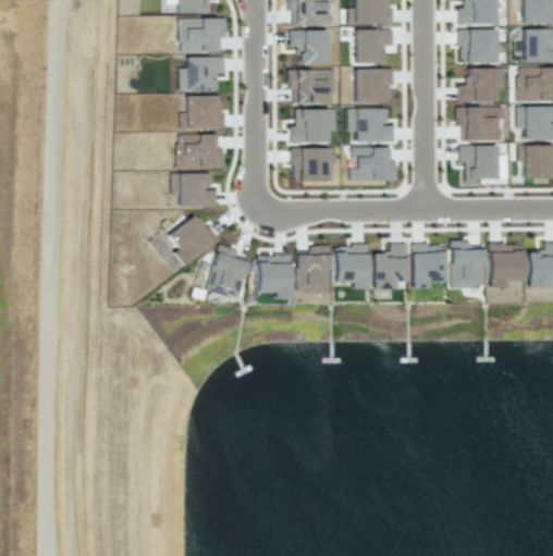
[(176,0),(176,13),(205,13),(204,0),(176,0)]
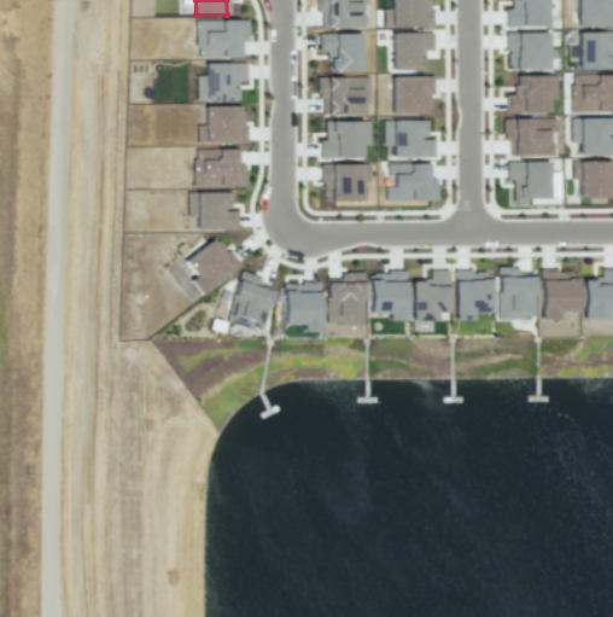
[(367,0),(317,0),(319,13),(323,13),(323,29),(368,28),(367,0)]
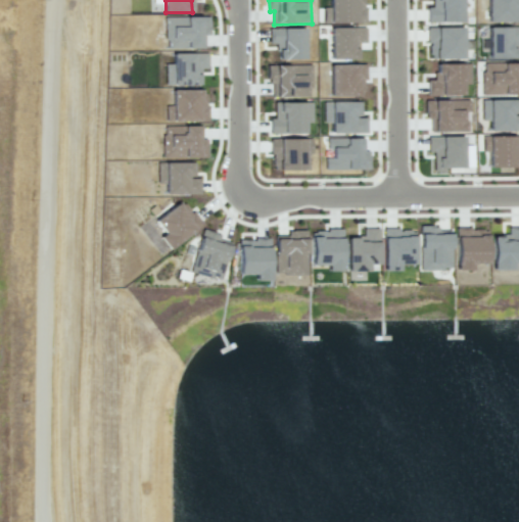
[(364,24),(364,0),(340,0),(340,2),(335,2),(335,12),(326,12),(326,22),(364,24)]
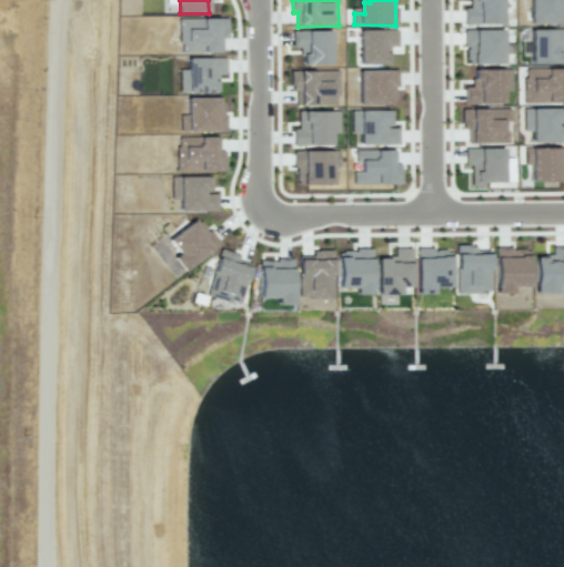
[(505,24),(505,0),(472,0),(473,9),(467,9),(467,26),(505,24)]
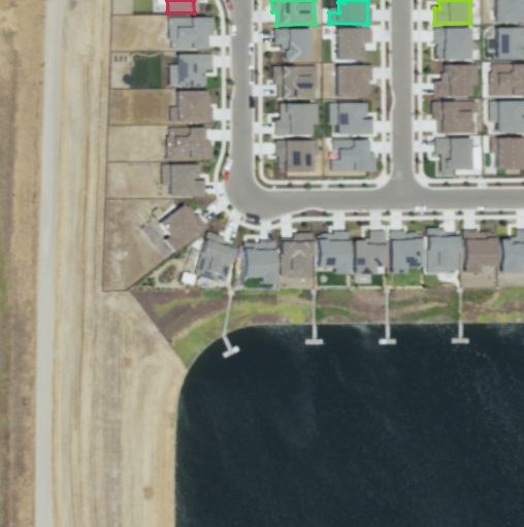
[(523,0),(495,0),(495,22),(523,23),(523,0)]
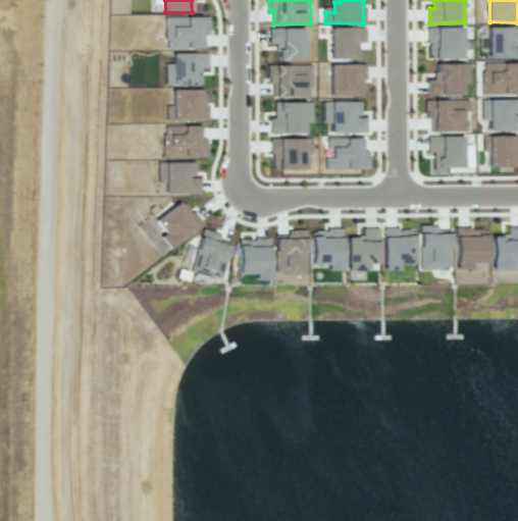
[(211,17),(167,17),(168,49),(203,49),(203,36),(211,36),(211,17)]
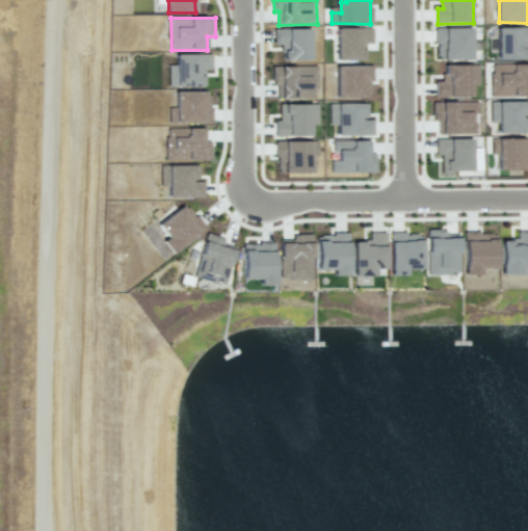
[(339,29),(339,60),(366,60),(366,45),(375,44),(375,28),(339,29)]
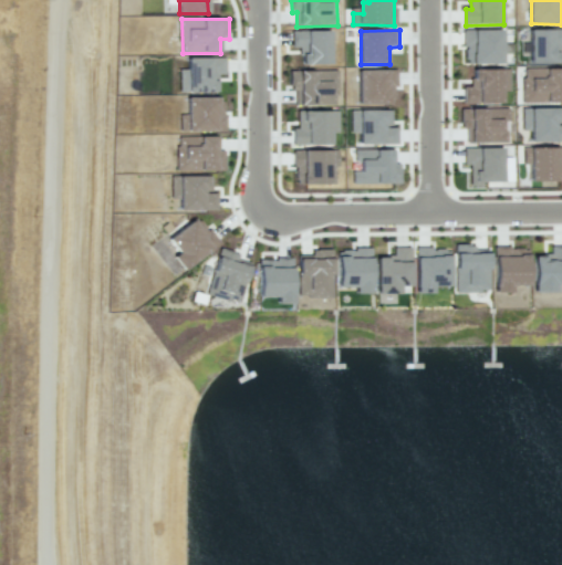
[(561,30),(532,31),(533,64),(561,64),(561,46),(561,30)]
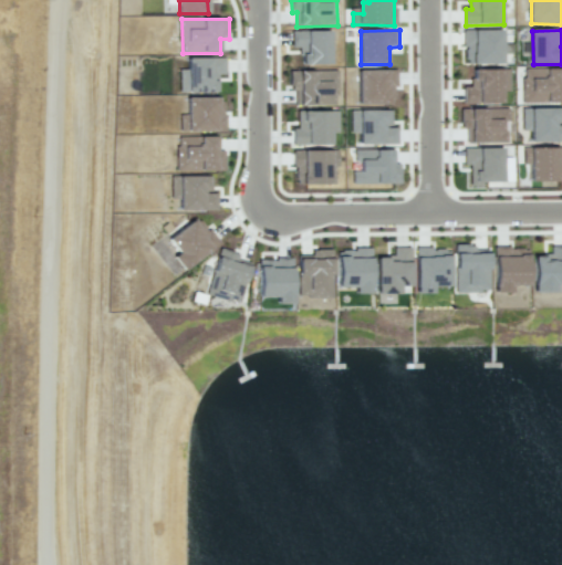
[(332,31),(294,31),(294,48),(303,48),(303,65),(333,64),(332,31)]
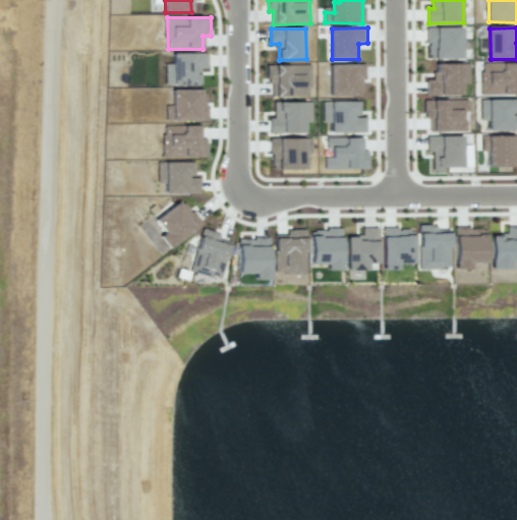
[(432,29),(431,57),(462,58),(463,30),(432,29)]
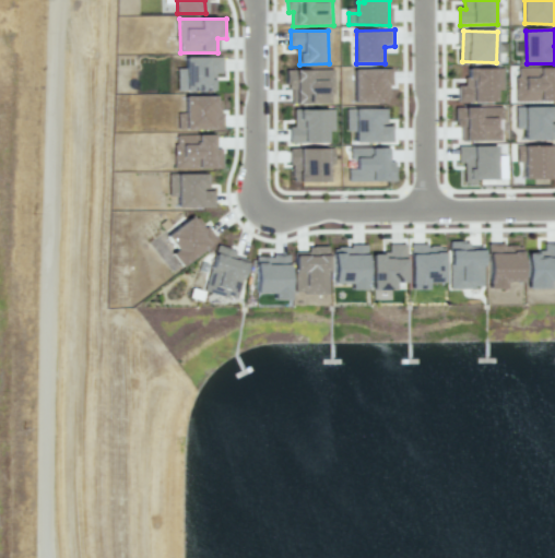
[(180,70),(179,91),(215,92),(216,74),(224,74),(225,58),(187,58),(187,70),(180,70)]
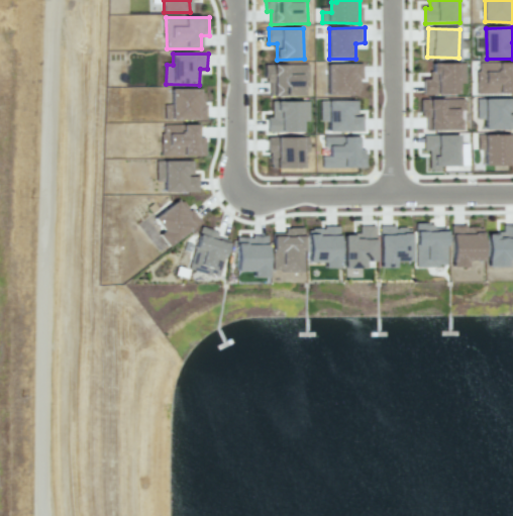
[(364,64),(328,65),(329,96),(364,95),(364,64)]
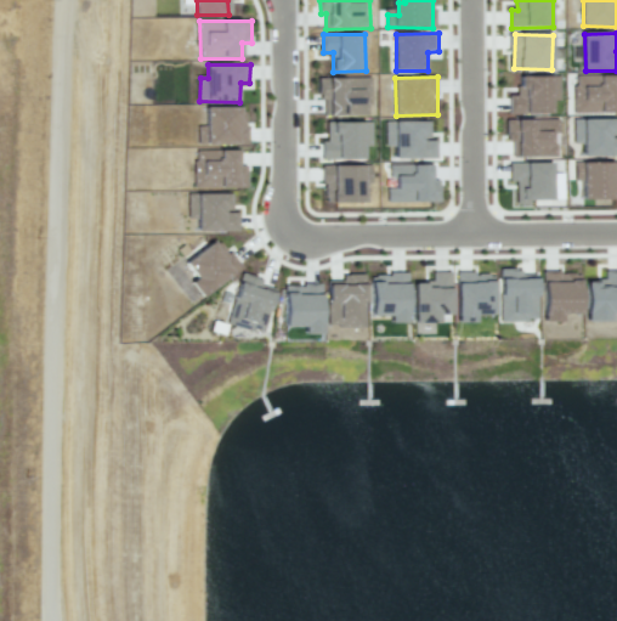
[(513,114),(554,114),(554,101),(562,101),(562,77),(520,77),(520,96),(513,96),(513,114)]
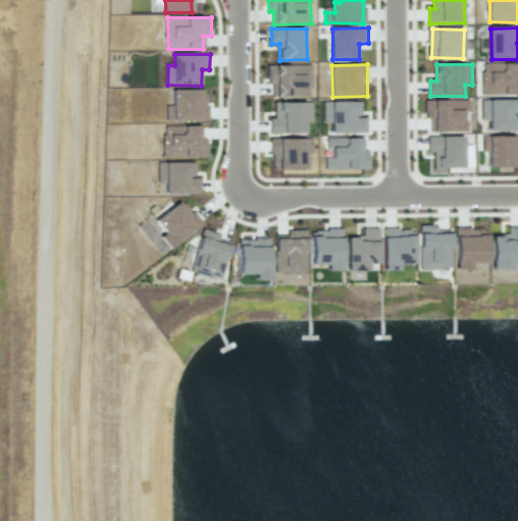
[(484,95),(517,94),(517,64),(484,65),(484,95)]
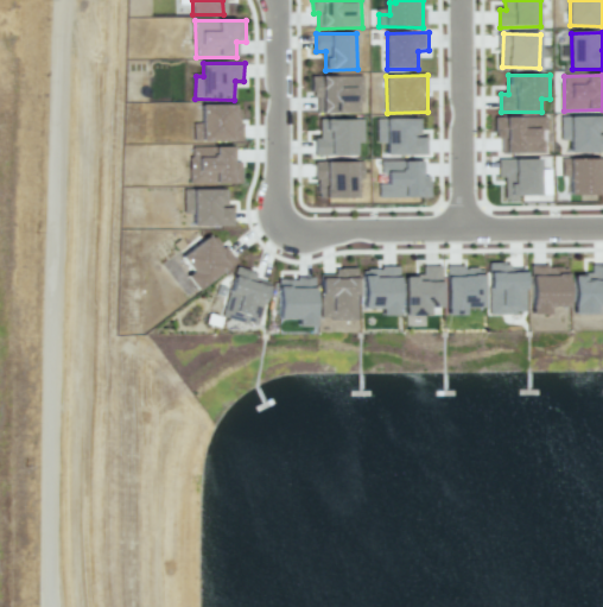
[(365,113),(365,76),(316,76),(317,113),(365,113)]
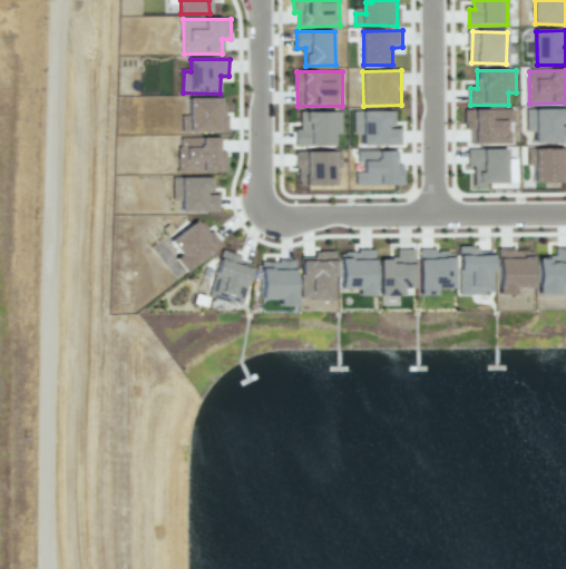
[(191,100),(191,116),(183,116),(184,133),(228,131),(228,99),(191,100)]
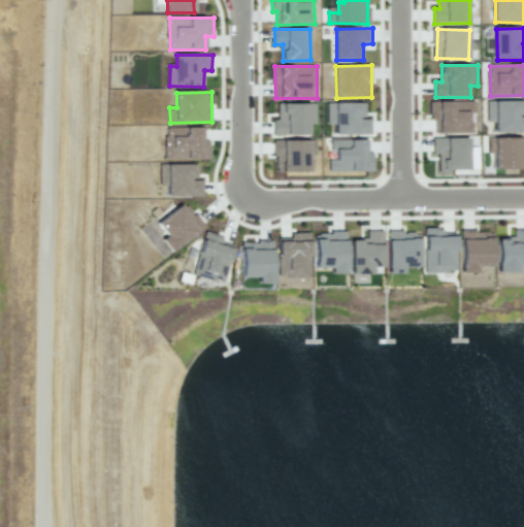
[(432,102),(432,121),(437,121),(437,134),(475,133),(475,123),(476,123),(475,101),(457,101),(432,102)]
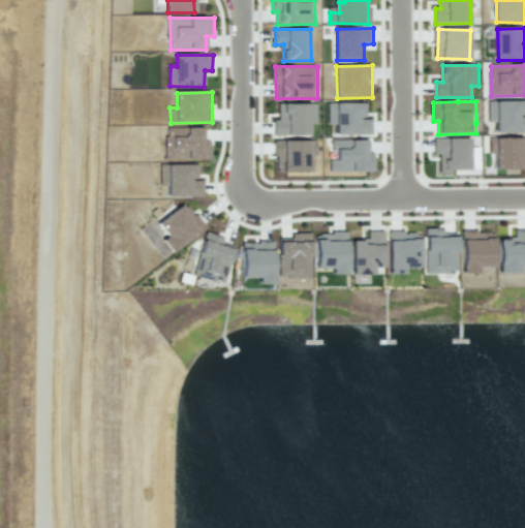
[(524,101),(491,101),(490,122),(497,122),(497,132),(524,132),(524,101)]
